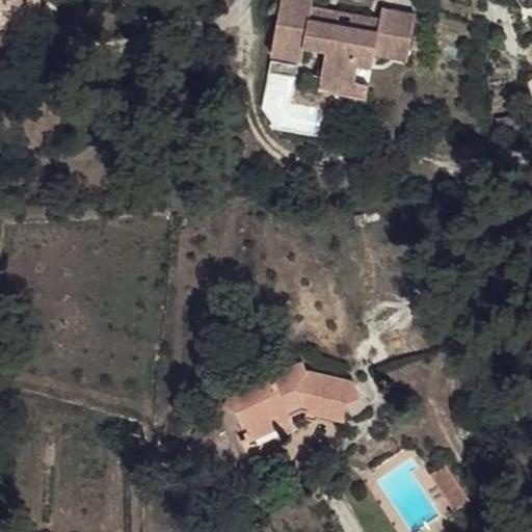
[(0,0),(0,27),(37,29),(38,0),(0,0)]
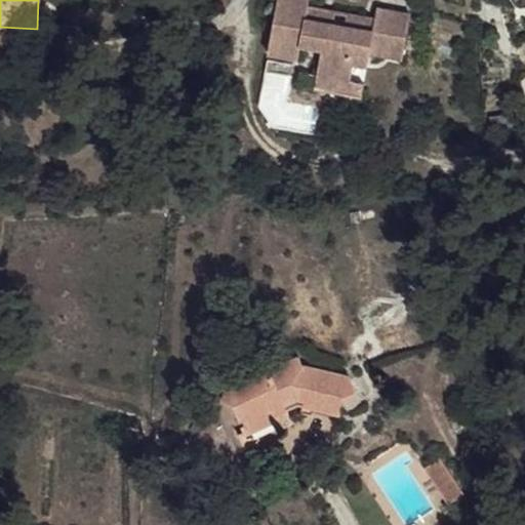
[(309,0),(277,0),(268,53),(297,59),(300,45),(321,49),(317,75),(350,82),(350,80),(353,64),(367,66),(369,53),(402,59),(410,15),(376,9),(374,19),(372,32),(345,27),(332,25),(306,19),(308,7),(309,0)]
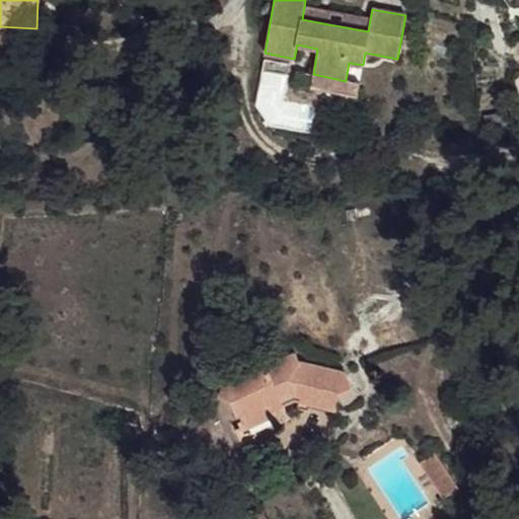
[(328,24),(331,12),(304,7),(302,19),(328,24)]
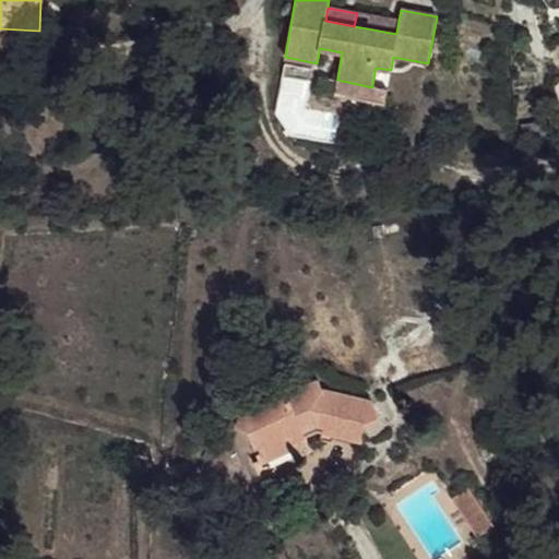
[(399,21),(369,15),(367,28),(396,34),(399,21)]
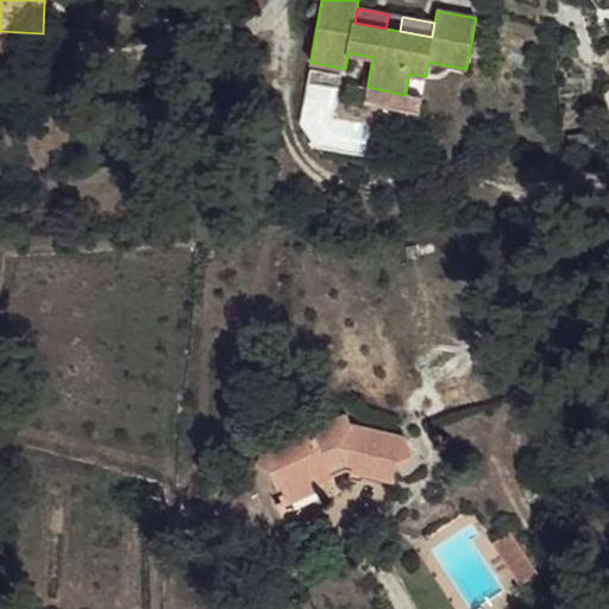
[(368,87),(364,102),(419,112),(422,96),(406,93),(406,95),(368,87)]
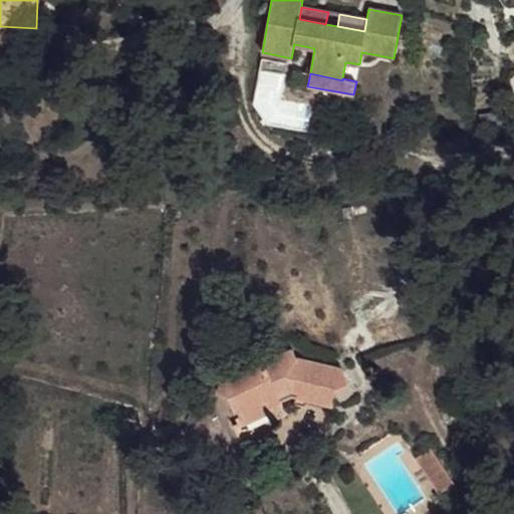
[(293,349),(220,380),(217,391),(227,394),(237,416),(264,404),(271,418),(272,421),(287,415),(279,398),(292,392),(297,393),(294,404),(306,407),(306,405),(307,399),(332,406),(337,388),(347,383),(342,368),(296,357),(293,349)]
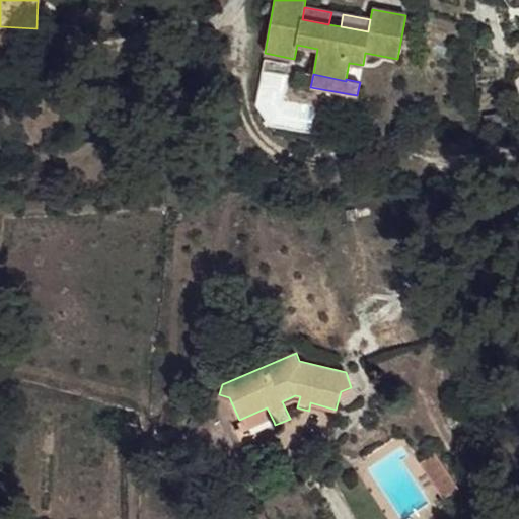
[(336,410),(310,402),(309,409),(335,415),(336,410)]
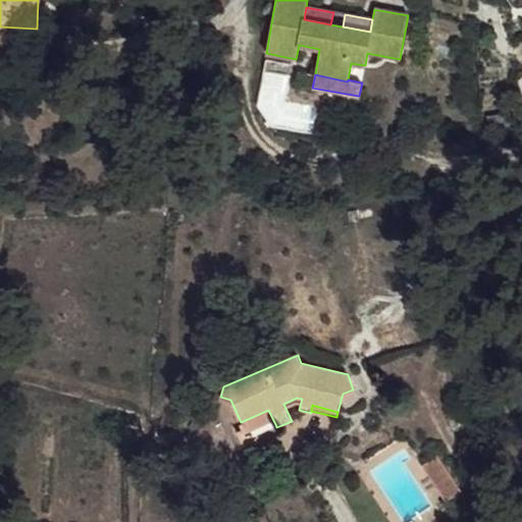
[(268,410),(241,422),(247,436),(275,424),(268,410)]
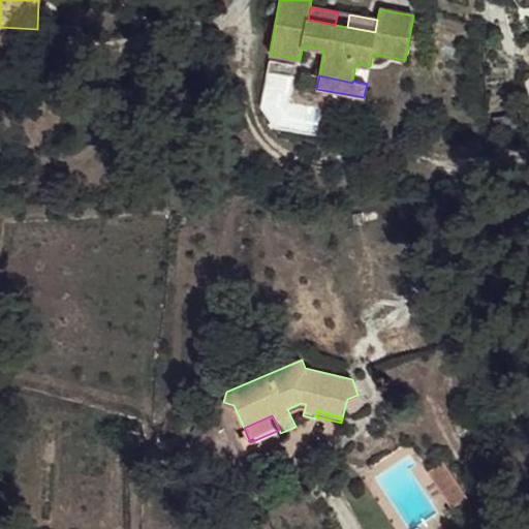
[(443,461),(428,471),(452,508),(468,498),(443,461)]
